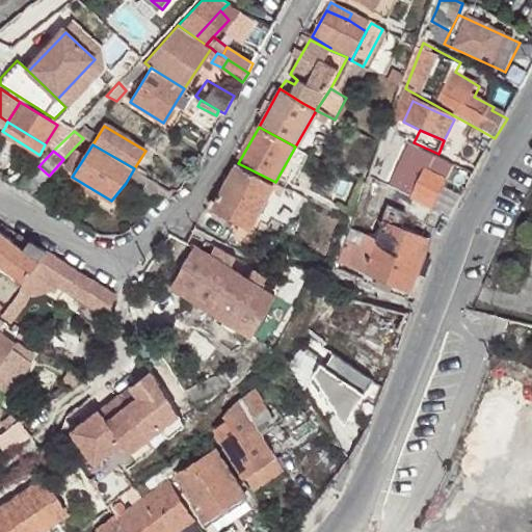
[(416,200),(434,208),(454,167),(430,156),(409,196),(416,200)]
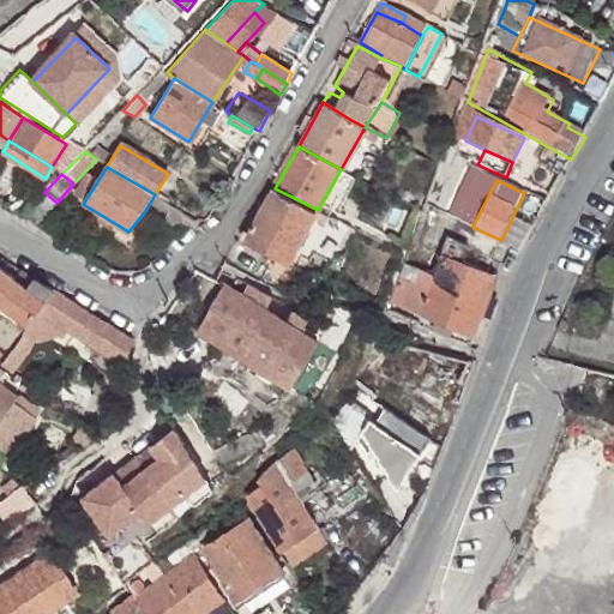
[(318,210),(275,188),(246,238),(288,260),(318,210)]
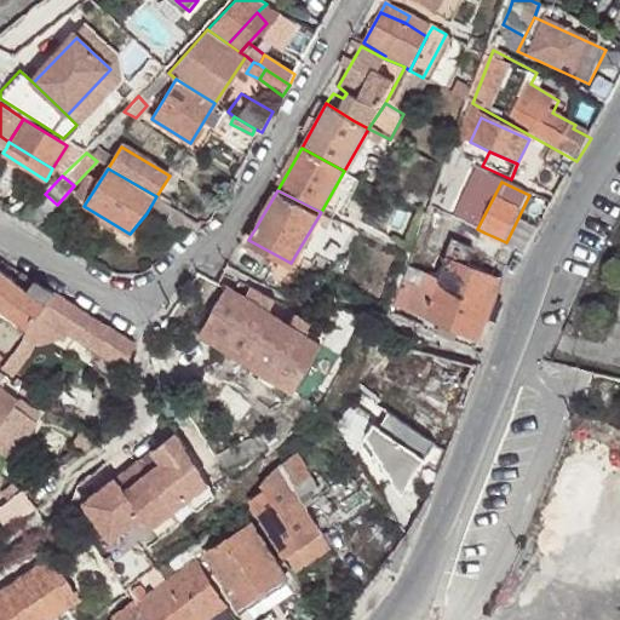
[(184,235),(199,222),(156,196),(147,213),(184,235)]
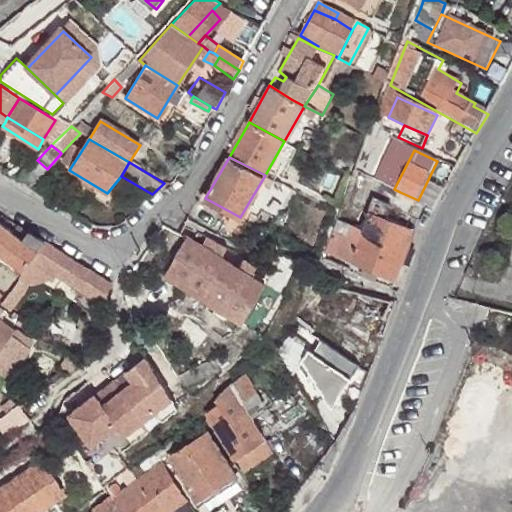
[(394,189),(356,172),(354,178),(341,213),(339,218),(351,223),(347,237),(358,241),(368,213),(389,220),(401,225),(407,228),(417,206),(398,197),(400,192),(394,189)]
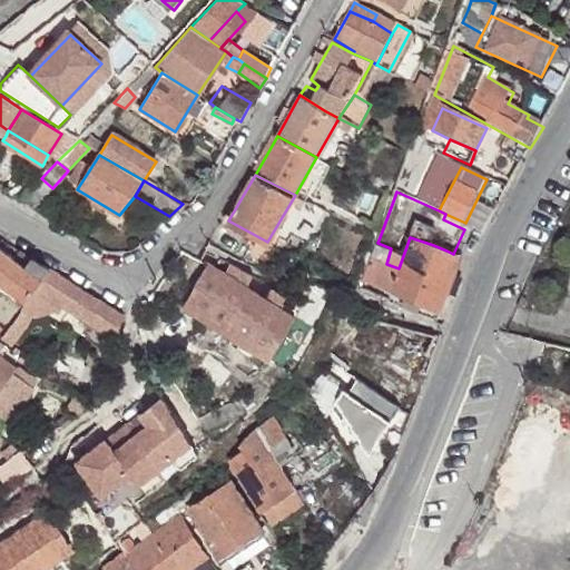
[(461,256),(475,227),(465,223),(464,229),(453,254),(461,256)]
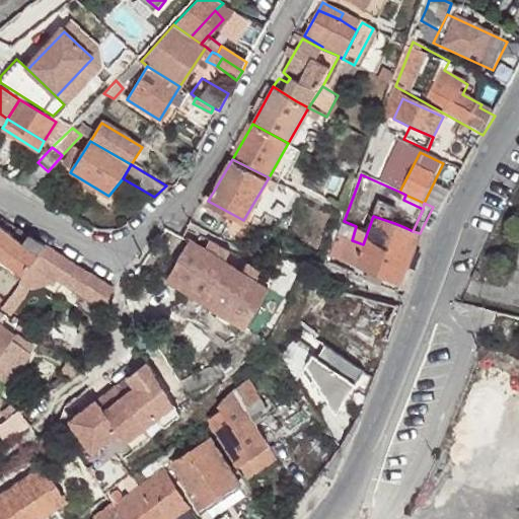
[(401,284),(420,233),(413,231),(406,228),(394,223),(373,216),(363,244),(355,269),(401,284)]
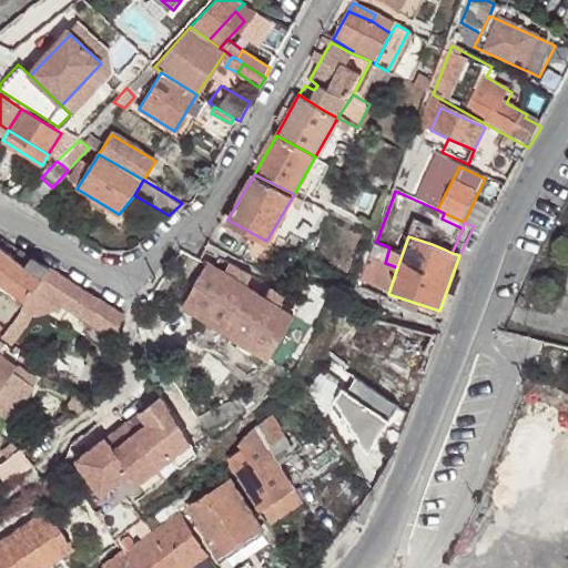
[(376,242),(365,270),(382,274),(385,263),(389,247),(376,242)]
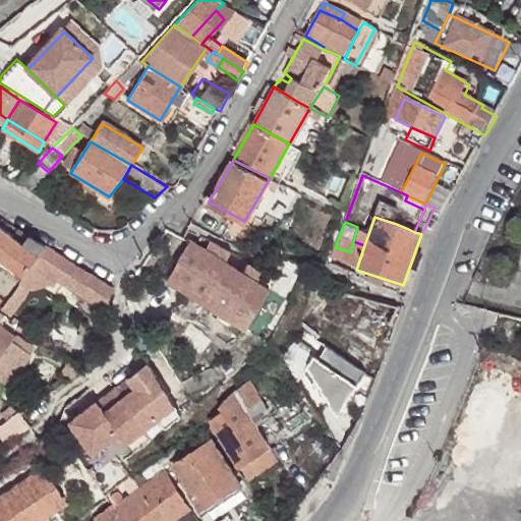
[(0,256),(23,275),(36,264),(40,256),(21,244),(0,227),(0,256)]
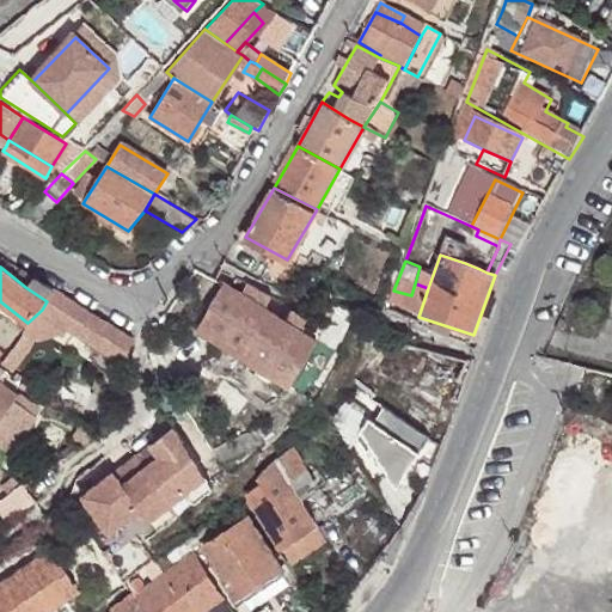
[(56,291),(34,277),(25,287),(47,301),(56,291)]
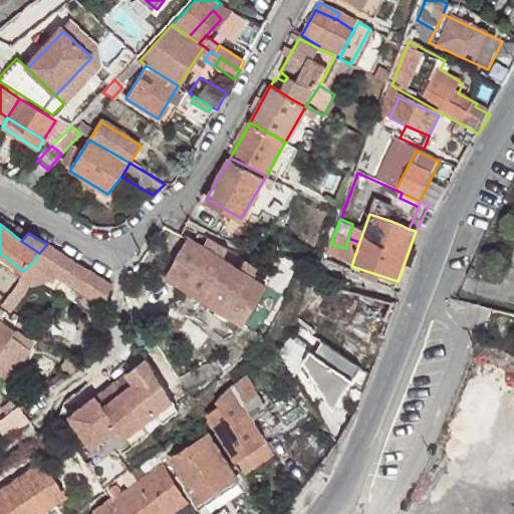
[(211,240),(208,238),(204,247),(224,259),(231,249),(211,240)]
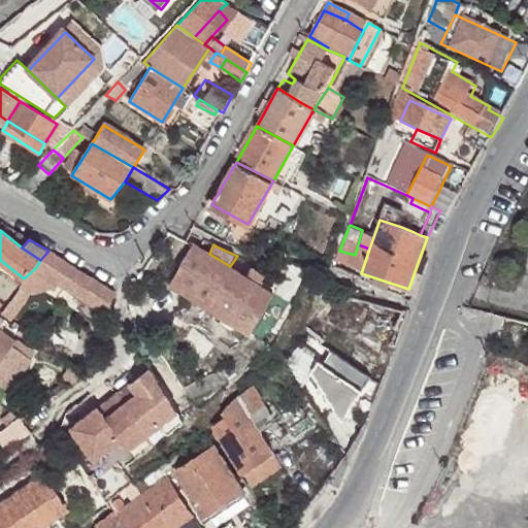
[(339,251),(334,264),(361,273),(369,249),(358,244),(355,255),(339,251)]
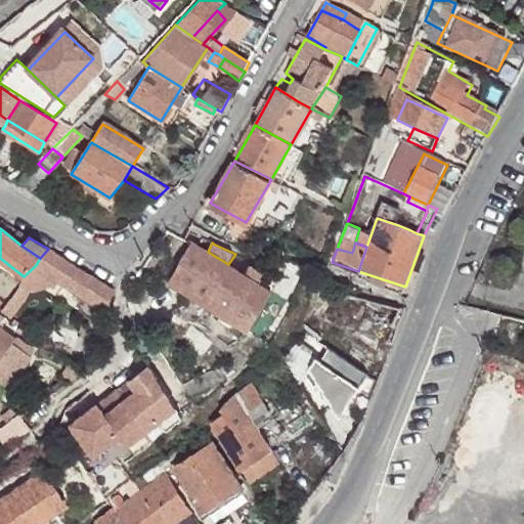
[(228,264),(208,252),(192,244),(170,281),(249,331),(272,293),(257,281),(246,275),(228,264)]
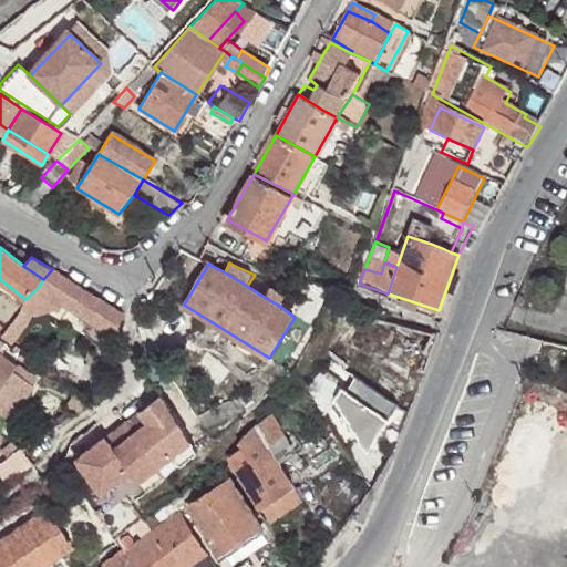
[(81,286),(52,269),(43,279),(39,287),(70,307),(81,286)]
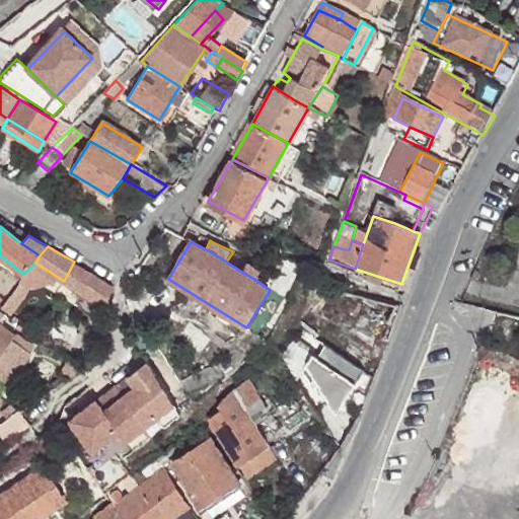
[(85,271),(74,262),(64,281),(76,288),(85,271)]
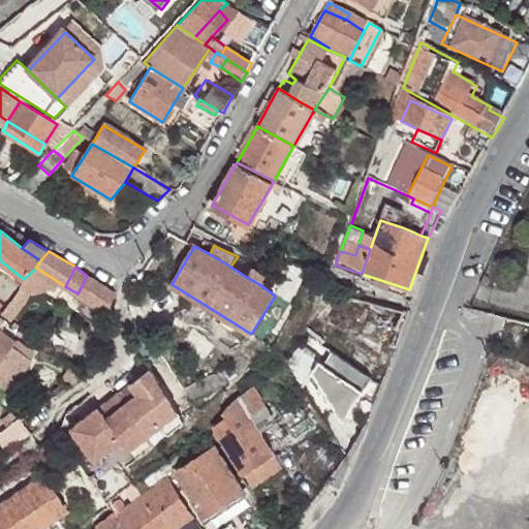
[(248,278),(259,284),(263,276),(253,270),(248,278)]
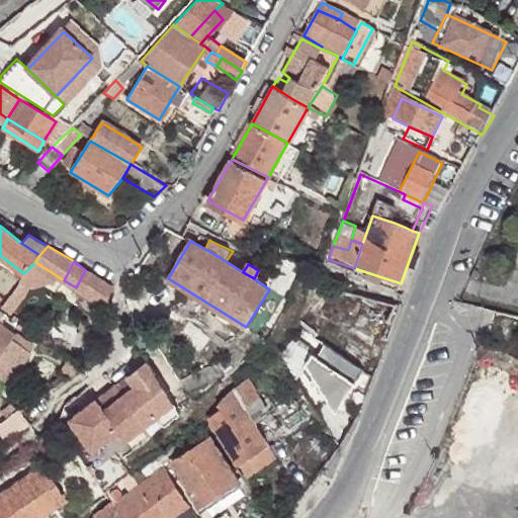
[(113,286),(85,270),(76,287),(81,290),(106,304),(113,286)]
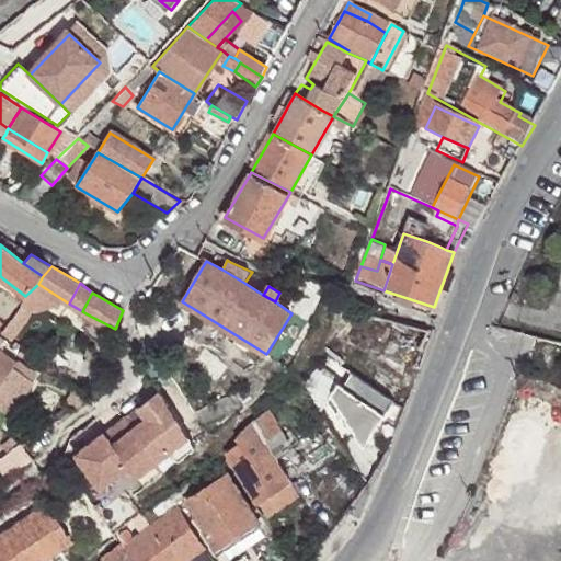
[(82,311),(69,304),(66,309),(83,321),(88,315),(82,311)]
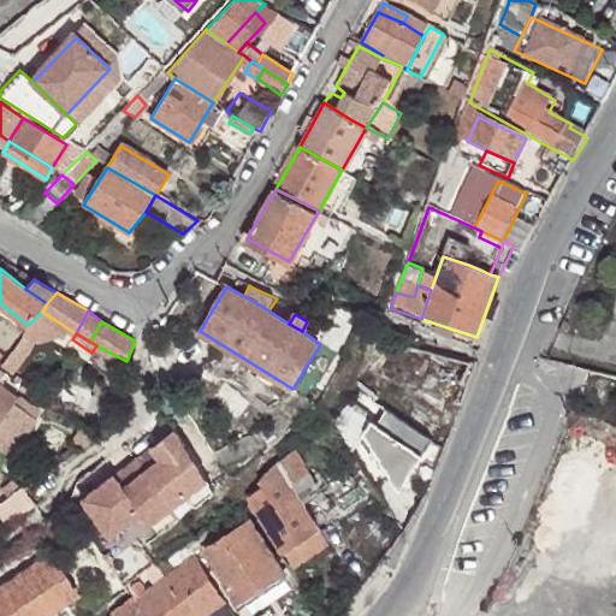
[(395,344),(389,368),(430,378),(463,389),(471,366),(395,344)]
